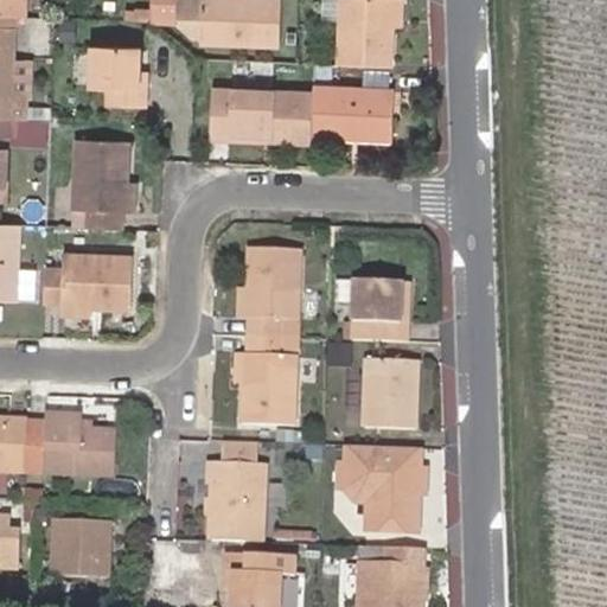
[(0,0),(0,16),(24,17),(24,0),(0,0)]
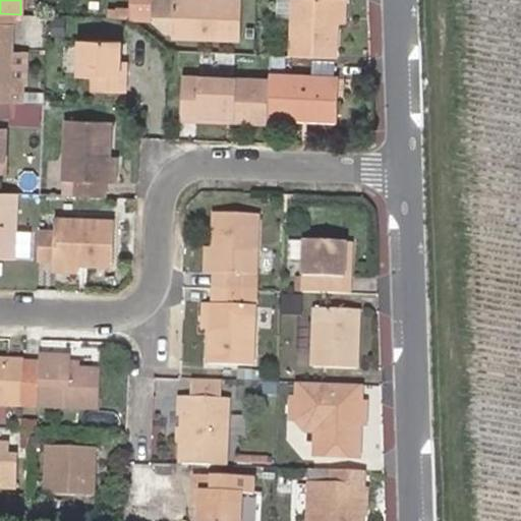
[(156,0),(130,0),(129,18),(155,19),(156,0)]
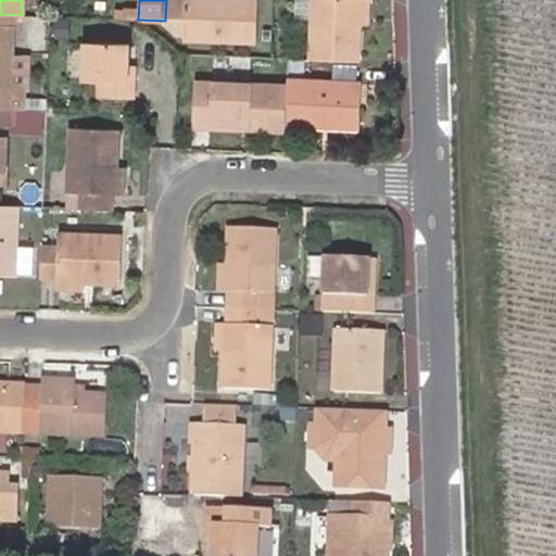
[(185,0),(184,38),(255,41),(256,0),(185,0)]
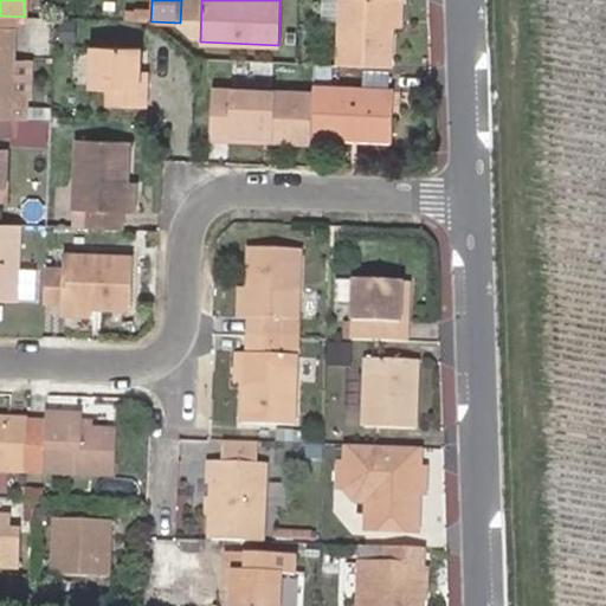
[(341,17),(341,0),(323,0),(323,17),(341,17)]
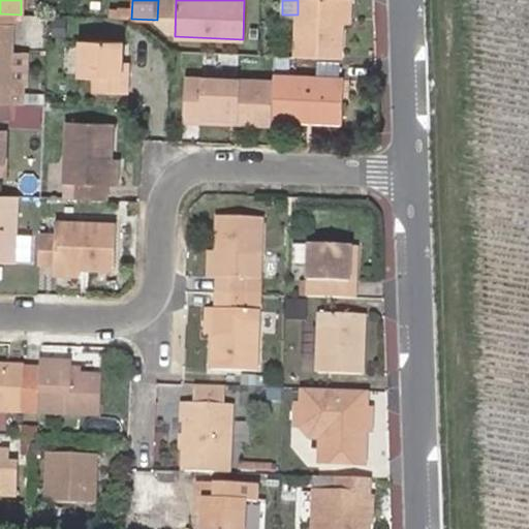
[(297,57),(342,59),(343,24),(343,0),(298,0),(298,14),(297,57)]
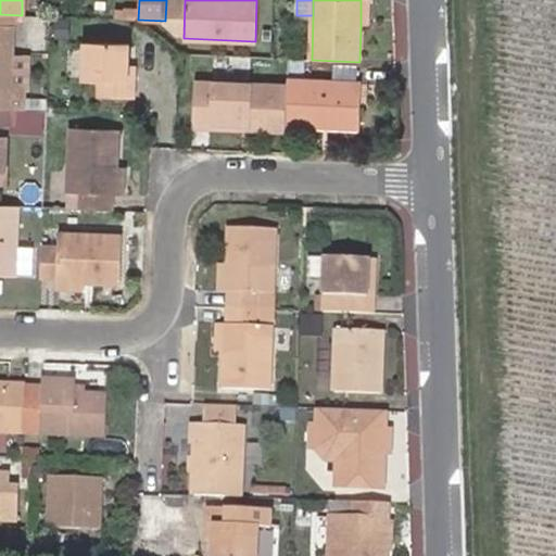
[(138,20),(139,8),(125,5),(124,19),(138,20)]
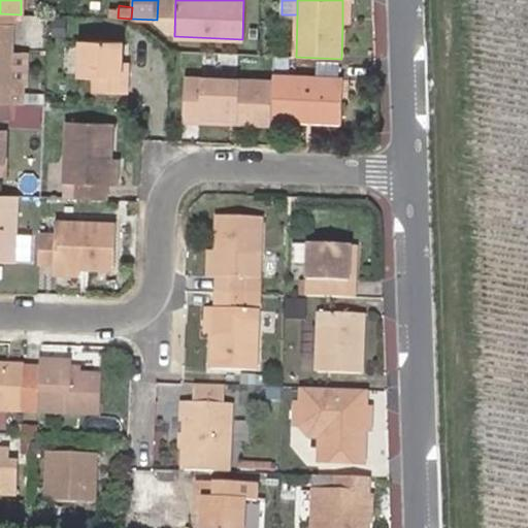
[(0,104),(7,105),(8,86),(11,27),(0,25),(0,104)]
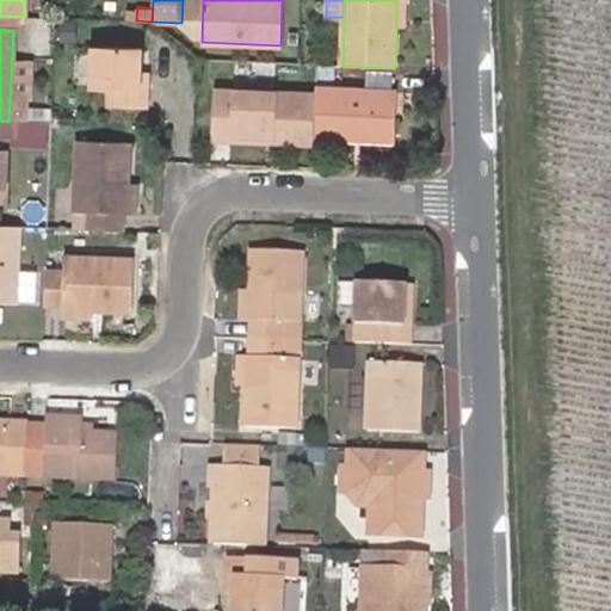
[(109,106),(146,109),(146,90),(141,88),(142,50),(94,47),(93,88),(110,91),(109,106)]
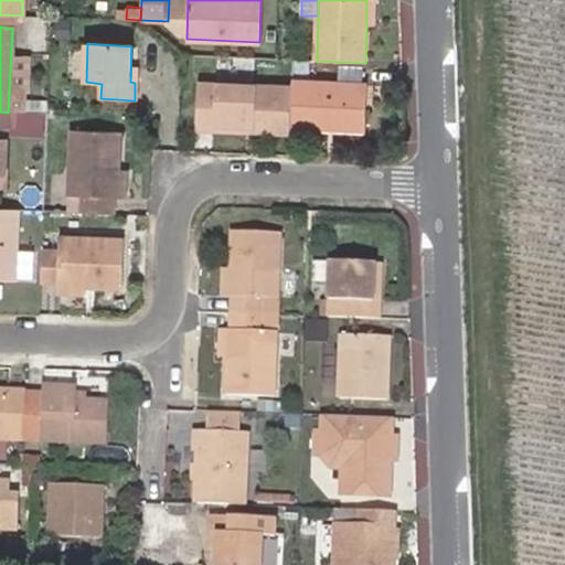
[(253,131),(290,134),(291,126),(292,85),(199,82),(196,129),(215,129),(215,124),(253,125),(253,131)]
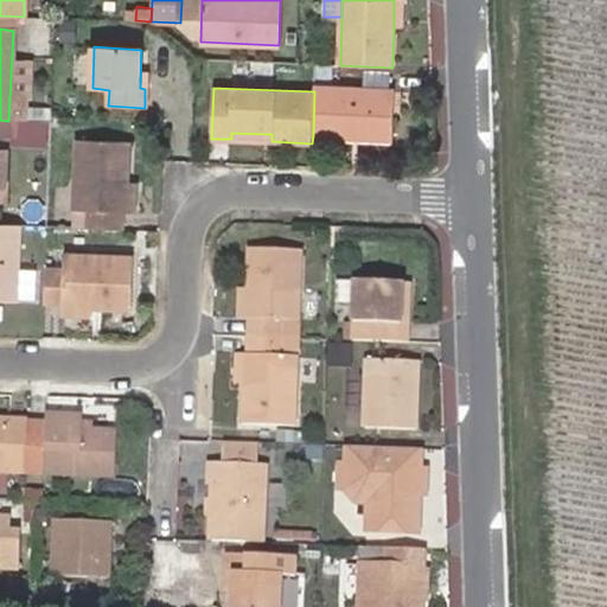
[(394,90),(314,88),(314,91),(313,135),(352,138),(352,128),(394,131),(394,90)]
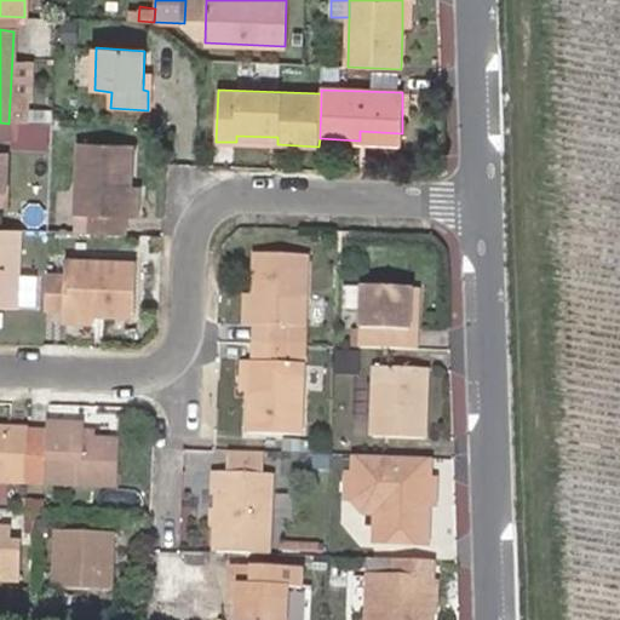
[(52,112),(29,110),(28,124),(51,125),(52,112)]
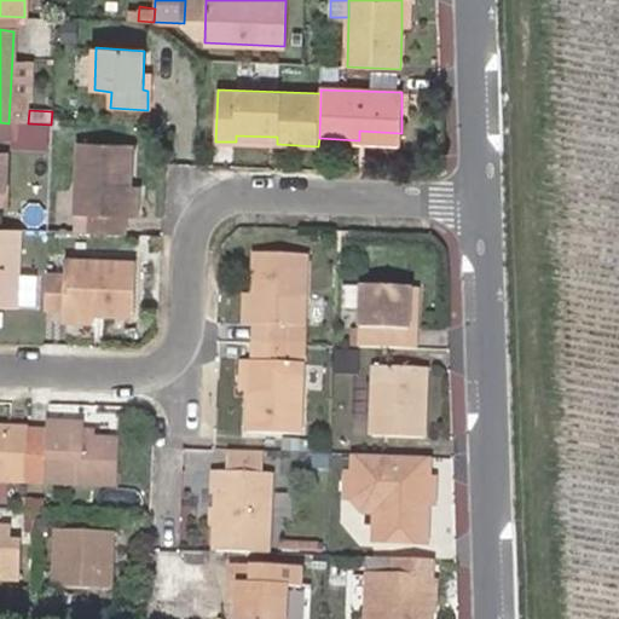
[(359,131),(359,140),(400,142),(401,133),(359,131)]
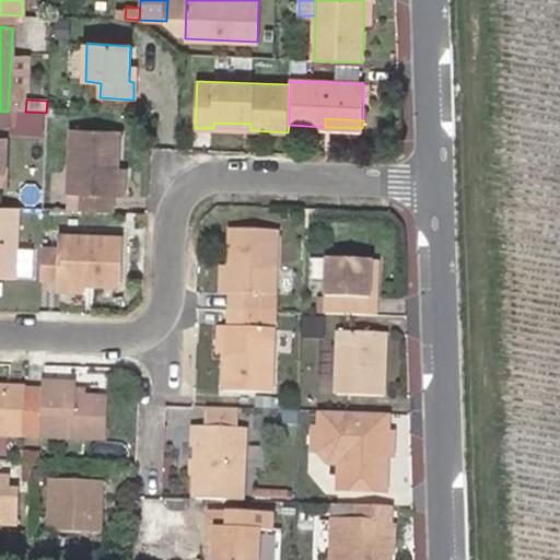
[(82,211),(115,212),(115,198),(117,198),(118,168),(119,132),(71,129),(70,196),(65,196),(65,210),(82,211)]
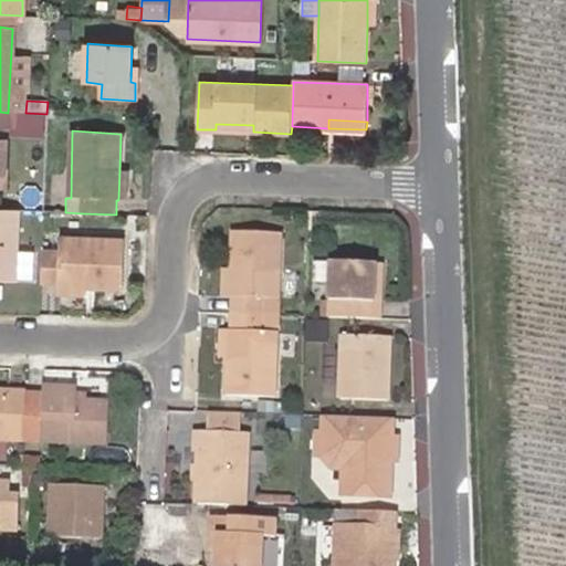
[(119,170),(118,200),(128,201),(128,170),(119,170)]
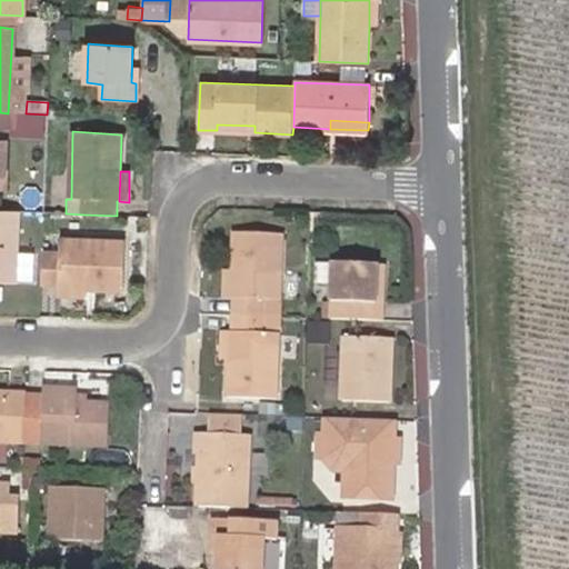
[(19,211),(0,210),(0,282),(16,283),(19,211)]
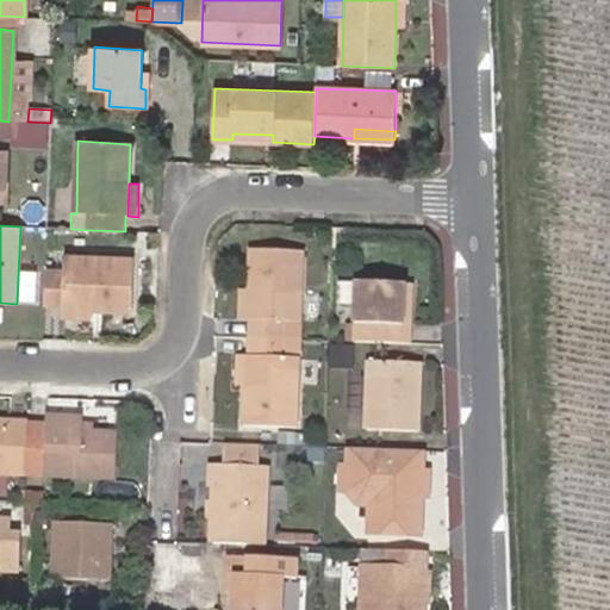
[(253,324),(251,340),(286,341),(286,325),(300,325),(304,255),(251,254),(250,292),(249,322),(249,323),(253,324)]
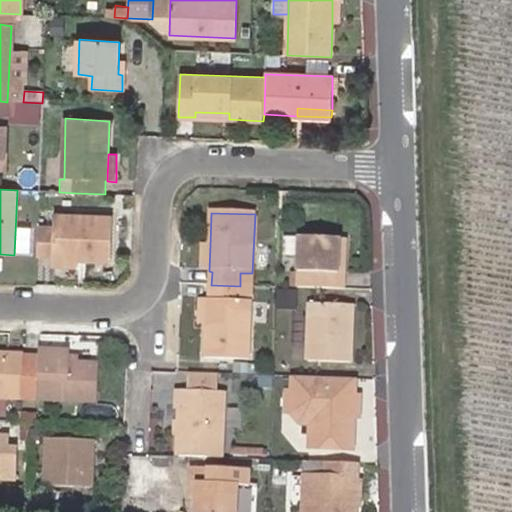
[(38,225),(37,256),(53,257),(53,259),(76,260),(109,262),(111,218),(52,214),(39,214),(38,225)]
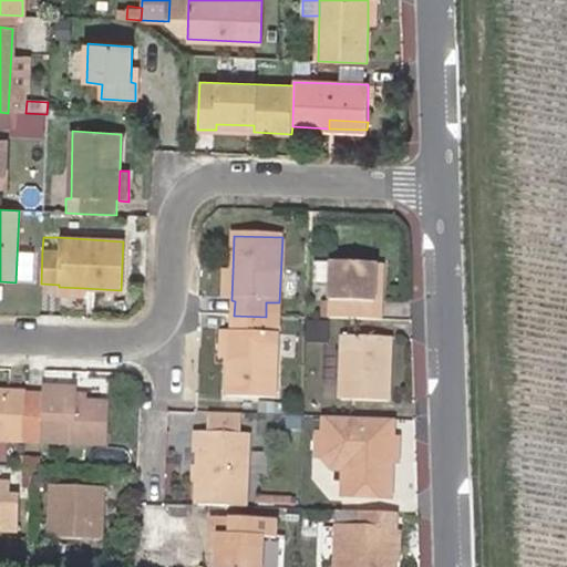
[(27,249),(26,278),(39,278),(40,249),(27,249)]
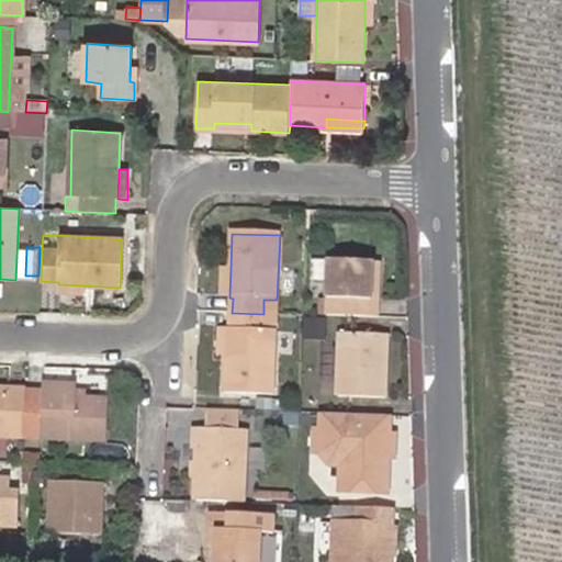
[(329,316),(382,318),(382,299),(374,298),(375,265),(333,261),(329,316)]
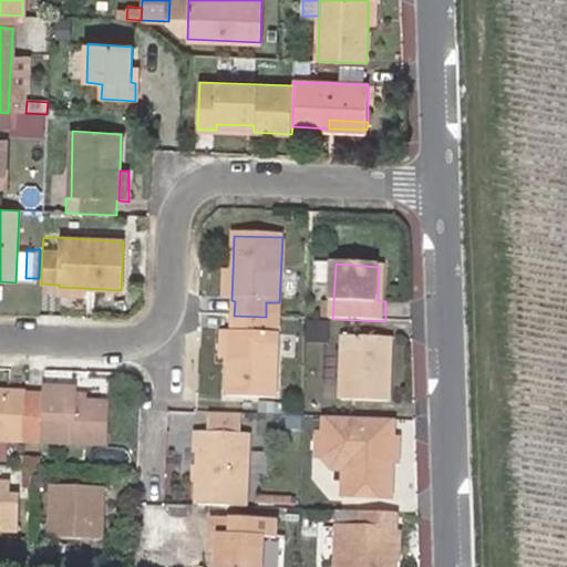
[(84,301),(84,288),(59,287),(58,298),(84,301)]
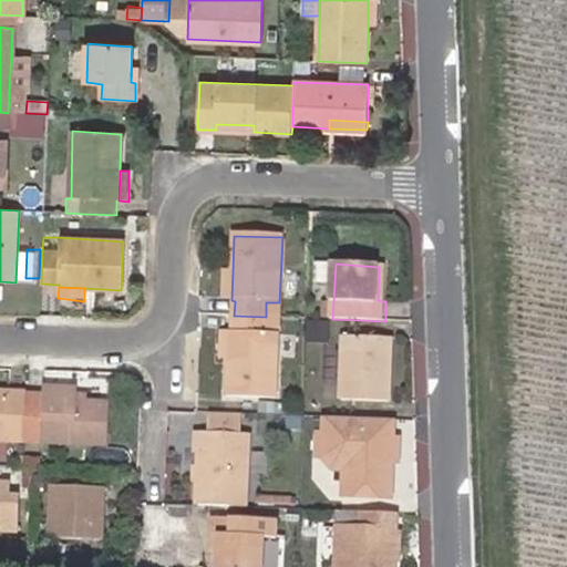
[(266,317),(234,316),(233,331),(230,331),(229,359),(228,397),(276,398),(278,333),(266,333),(266,317)]
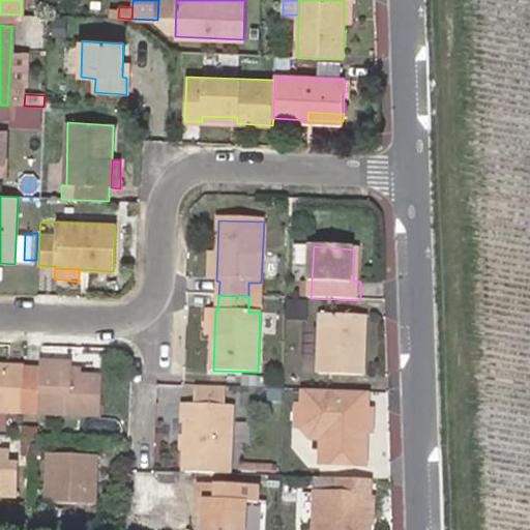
[(214,335),(215,310),(208,310),(206,334),(214,335)]
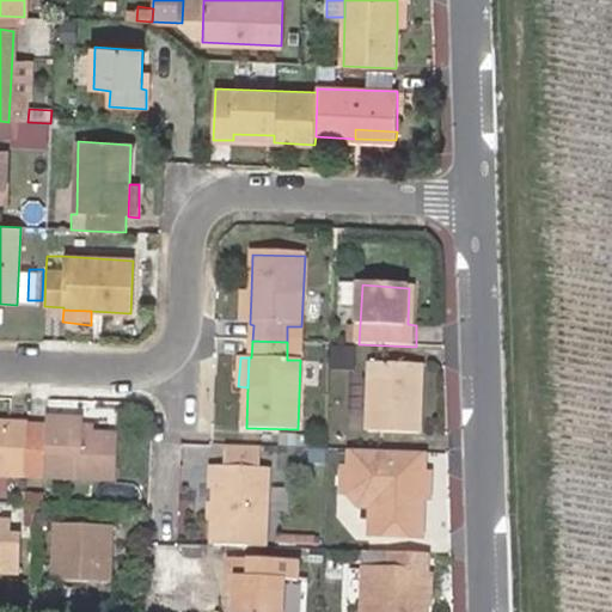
[(373,366),(371,432),(420,433),(421,367),(373,366)]
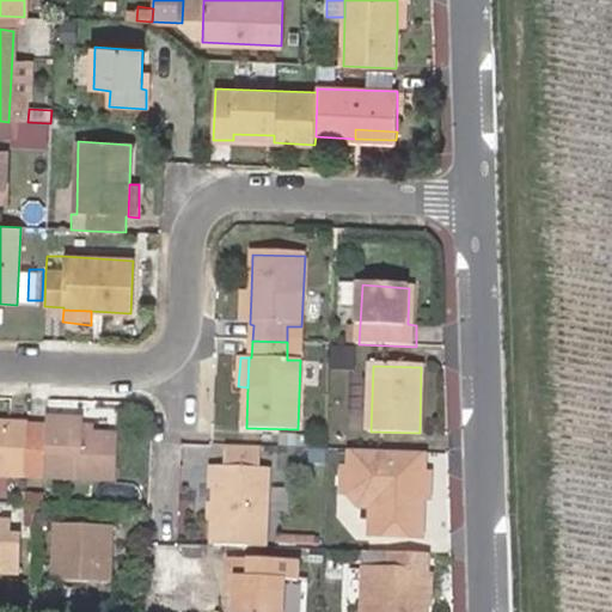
[(28,429),(25,479),(115,483),(118,439),(93,438),(83,438),(84,430),(84,423),(46,422),(46,430),(28,429)]
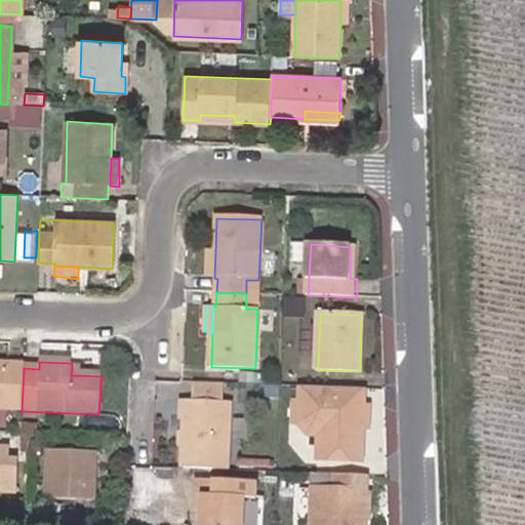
[(24,368),(24,366),(8,365),(8,369),(0,368),(0,410),(22,411),(24,368)]
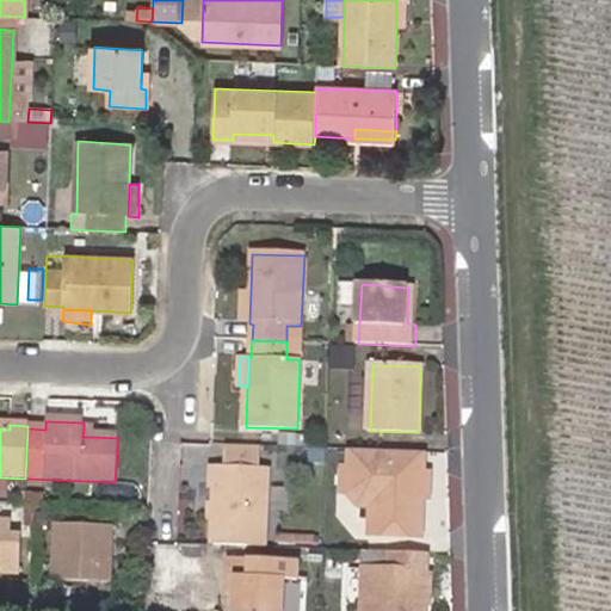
[(258,448),(229,446),(229,466),(257,467),(258,448)]
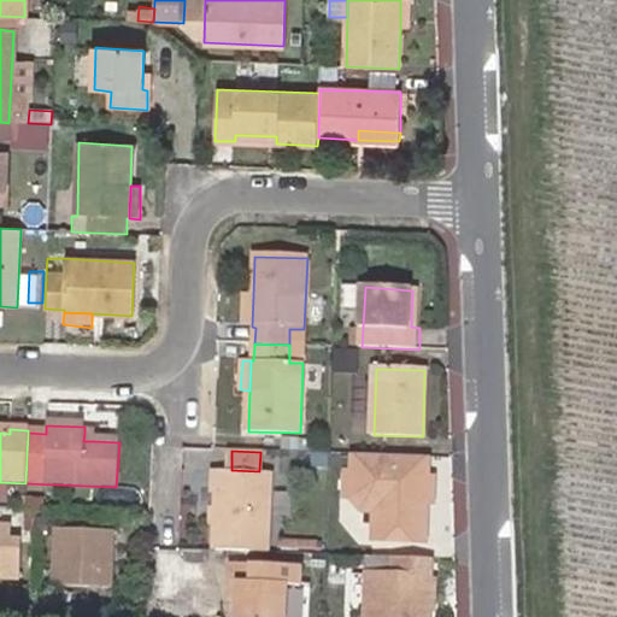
[(427,480),(428,459),(353,456),(352,472),(352,475),(351,498),(362,509),(374,510),(372,540),(424,542),(425,504),(425,503),(419,503),(419,480),(427,480)]
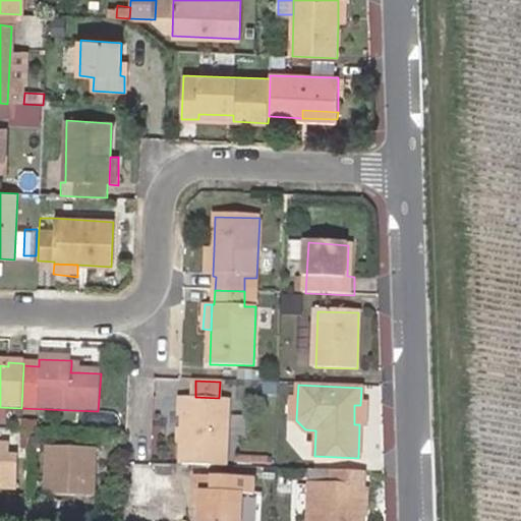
[(228,399),(219,398),(195,397),(185,397),(184,412),(183,432),(183,440),(182,462),(226,464),(228,399)]
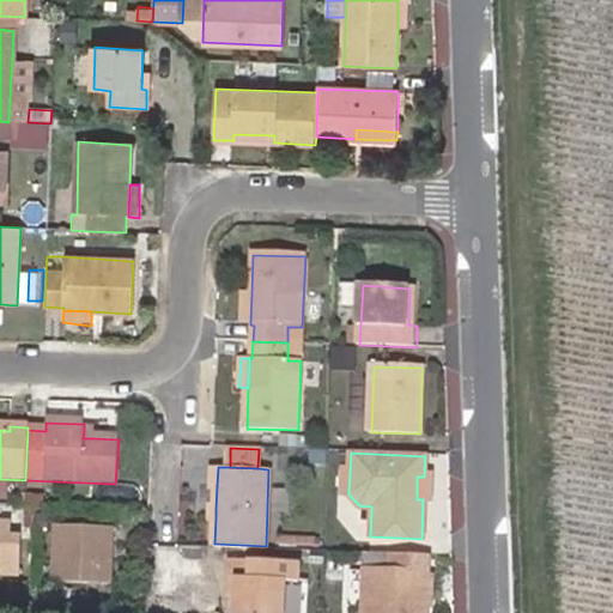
[(426,477),(424,477),(417,477),(417,499),(423,499),(423,501),(431,501),(431,477),(426,477)]
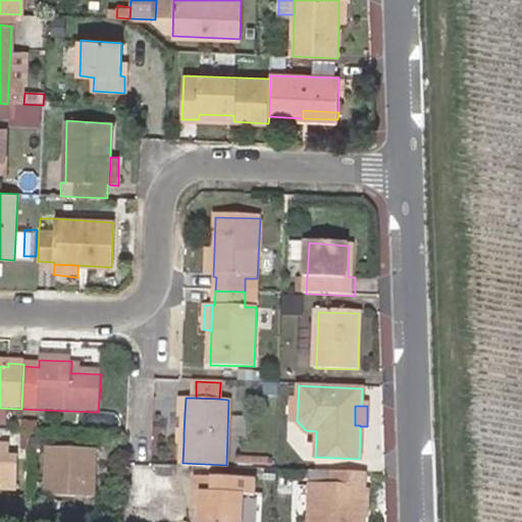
[(42,432),(31,432),(31,444),(42,445),(42,432)]
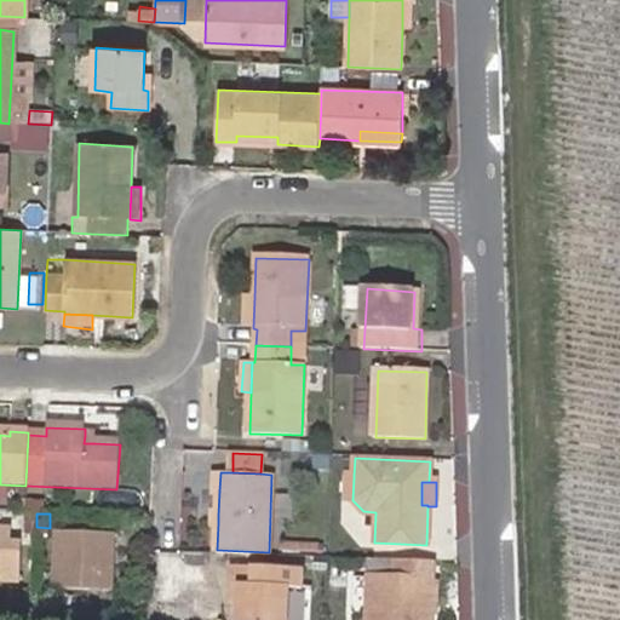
[(0,580),(18,581),(21,541),(11,541),(12,527),(0,526),(0,580)]
